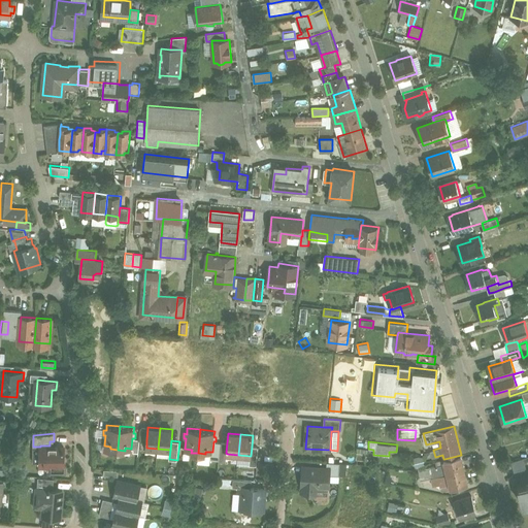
[(227,442),(221,442),(219,461),(226,462),(227,454),(226,453),(227,442)]
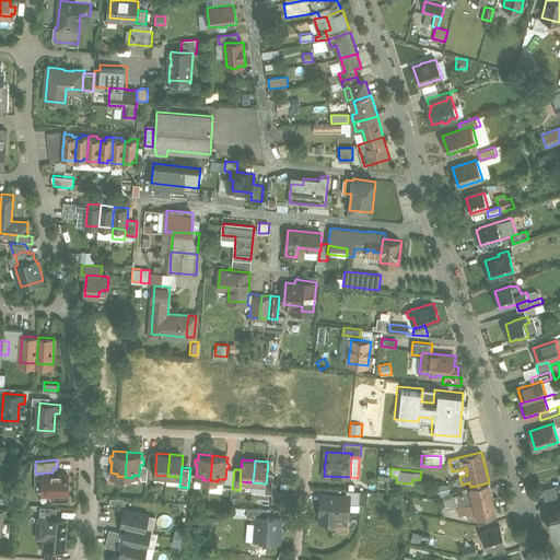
[(53,473),(43,473),(43,474),(43,493),(54,493),(68,493),(68,492),(68,473),(53,473)]
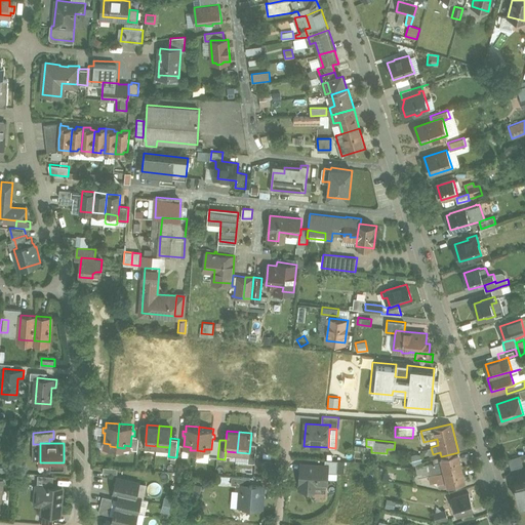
[(257,444),(250,444),(249,453),(248,462),(255,462),(257,444)]
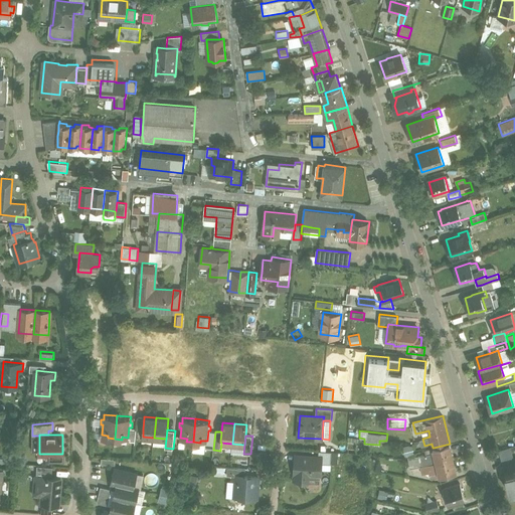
[(404,455),(413,453),(411,444),(402,446),(404,455)]
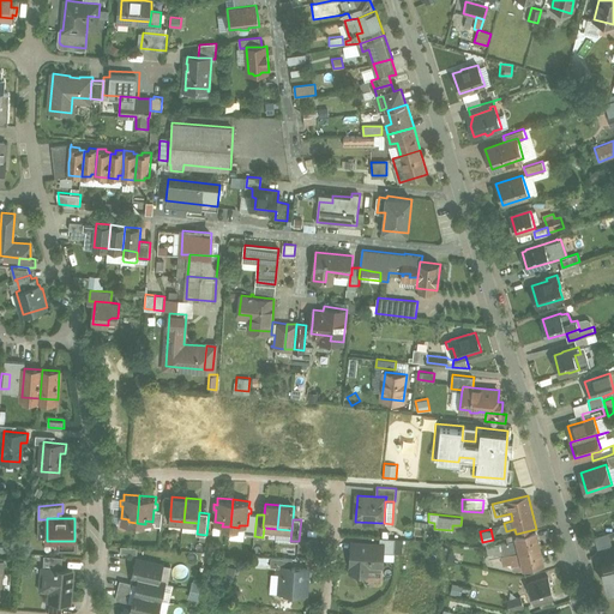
[(536,529),(517,534),(518,539),(509,541),(512,552),(521,549),(521,551),(540,545),(536,529)]
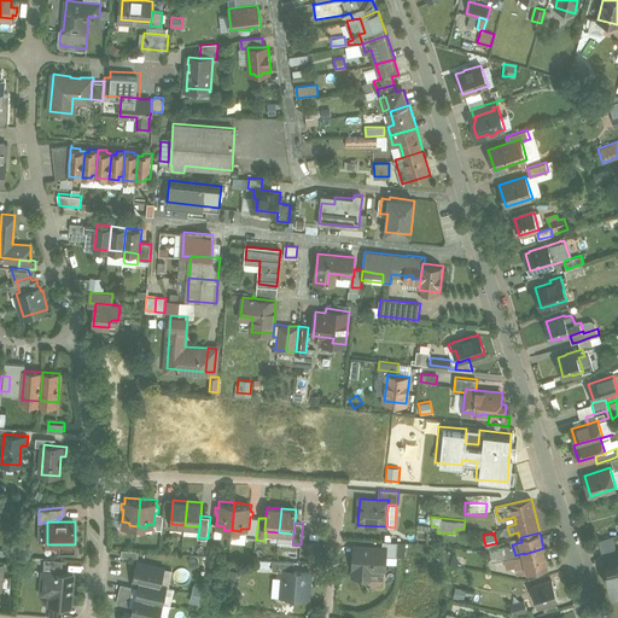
[(617,555),(613,536),(598,540),(604,560),(617,555)]
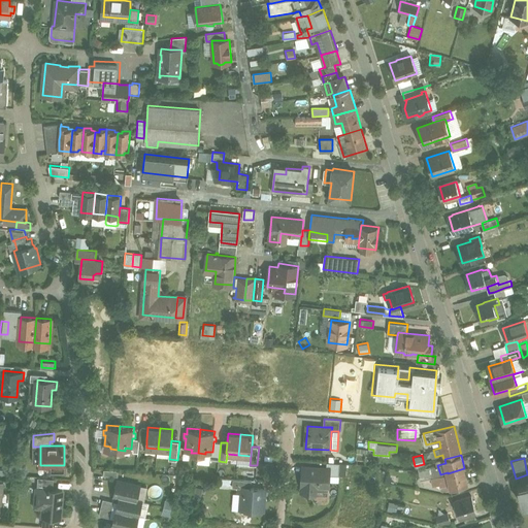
[(340,462),(327,461),(327,467),(326,474),(329,474),(339,475),(340,462)]
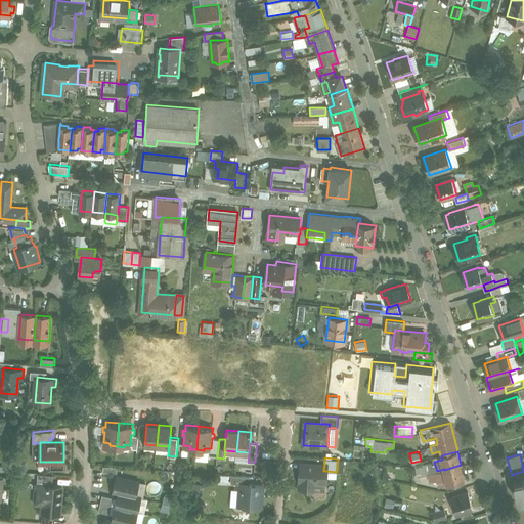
[(434,462),(428,464),(430,474),(437,472),(437,471),(434,462)]
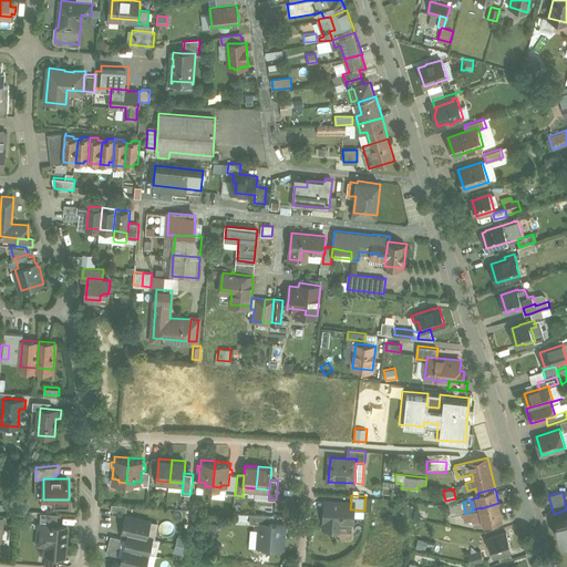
[(351,502),(326,501),(325,521),(325,527),(337,528),(338,522),(353,523),(353,509),(350,509),(351,502)]
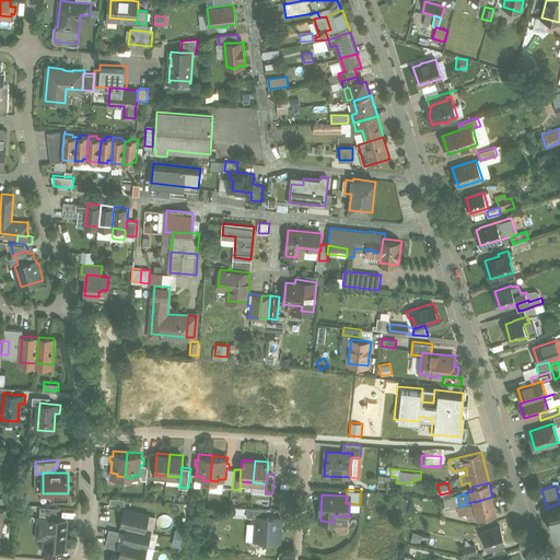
[(457,496),(451,497),(453,508),(459,506),(457,496)]
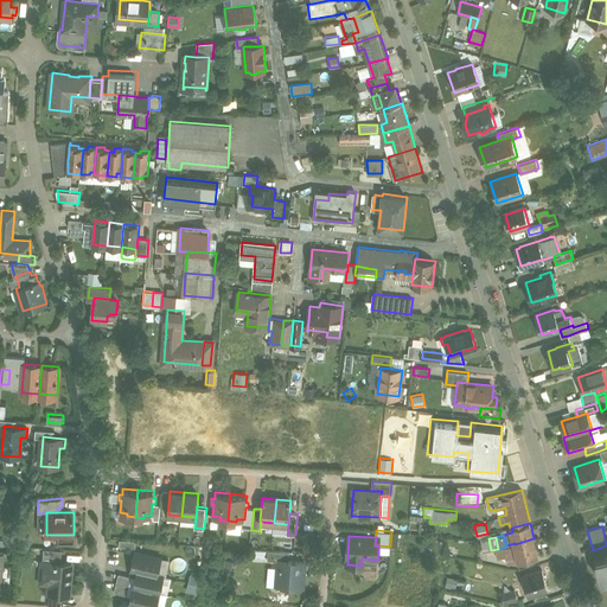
[(489,538),(481,540),(485,551),(491,550),(489,538)]
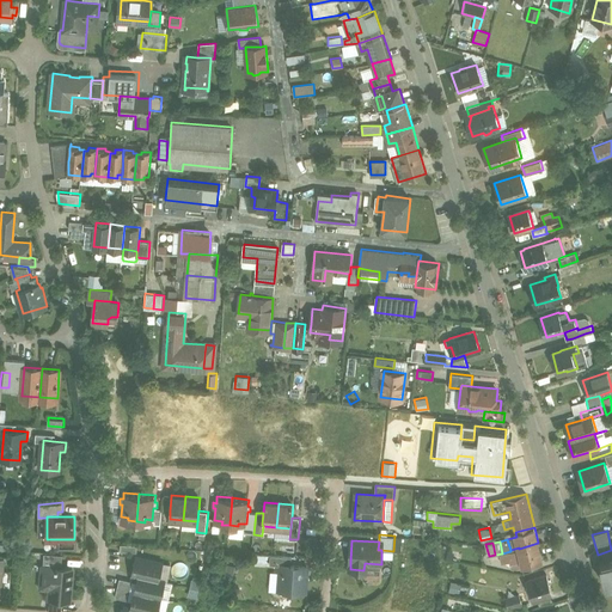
[(538,543),(519,549),(519,548),(510,550),(510,551),(512,558),(512,560),(521,558),(522,565),(543,560),(538,543)]
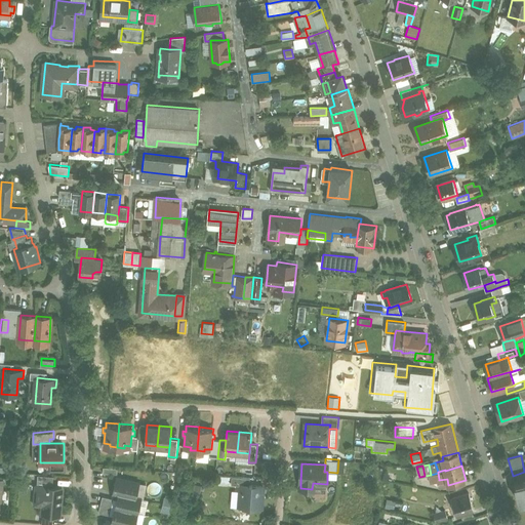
[(54,475),(39,474),(38,484),(53,486),(54,475)]
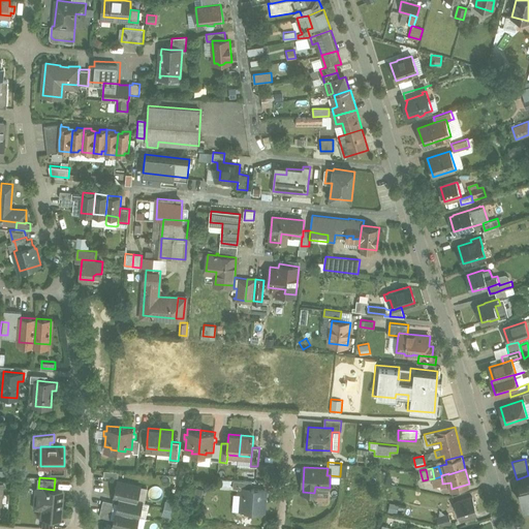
[(252,480),(234,478),(234,487),(245,488),(245,487),(252,488),(252,480)]
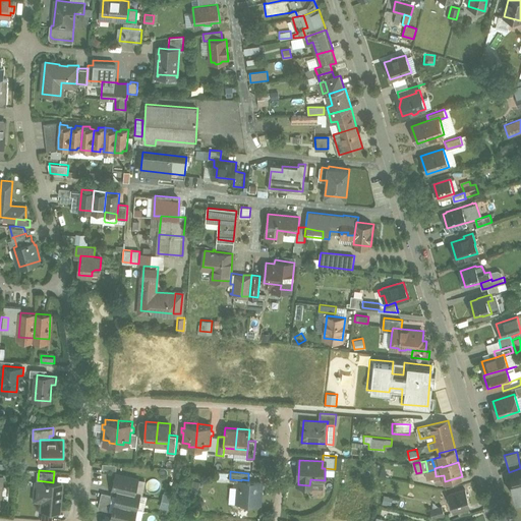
[(138,478),(116,473),(113,488),(118,489),(134,493),(135,493),(138,478)]
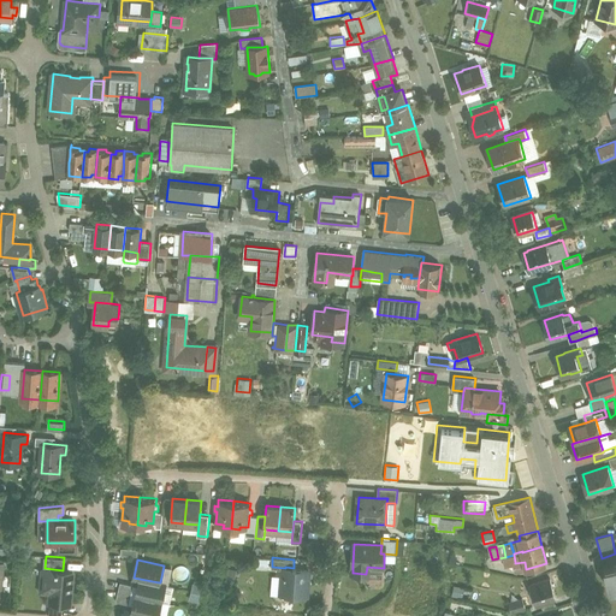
[(615,563),(603,567),(609,590),(615,587),(615,563)]
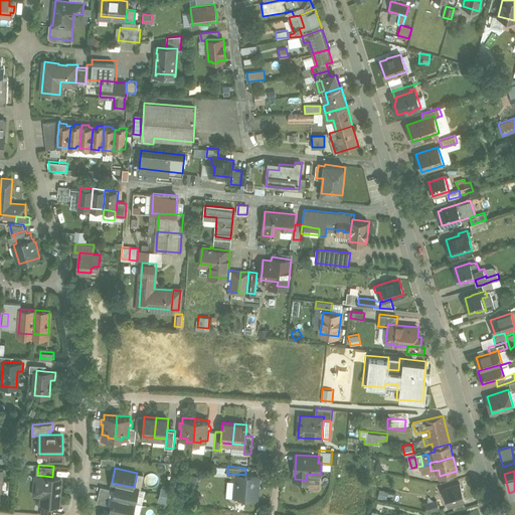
[(245,475),(238,474),(238,475),(236,496),(255,497),(258,476),(245,475)]
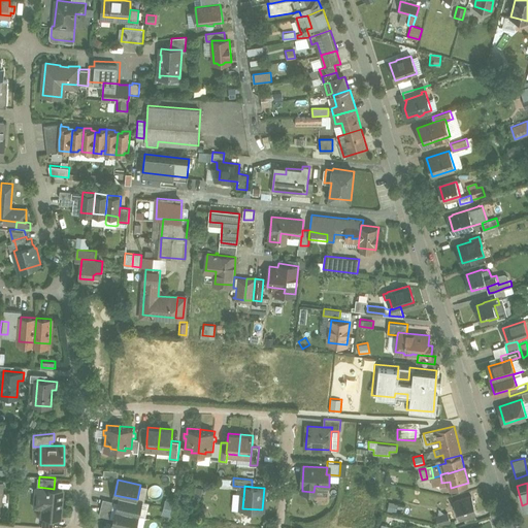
[(329,487),(315,486),(314,492),(314,494),(328,495),(329,487)]
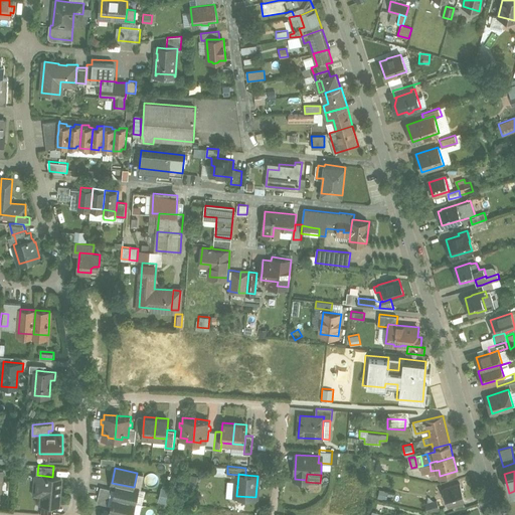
[(37,475),(36,475),(36,486),(43,486),(42,503),(59,504),(61,478),(52,477),(37,475)]
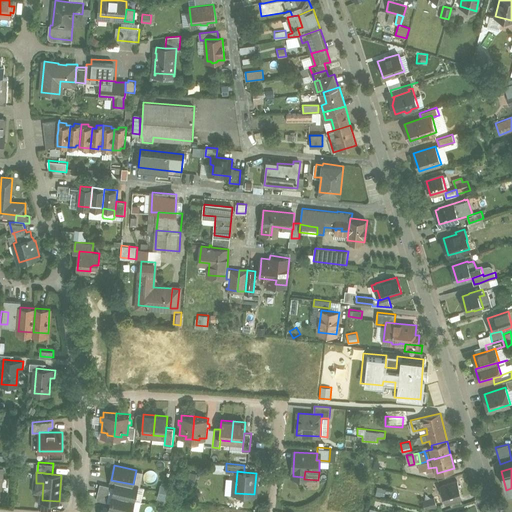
[(132,484),(116,481),(113,494),(134,499),(138,485),(133,484),(132,484)]
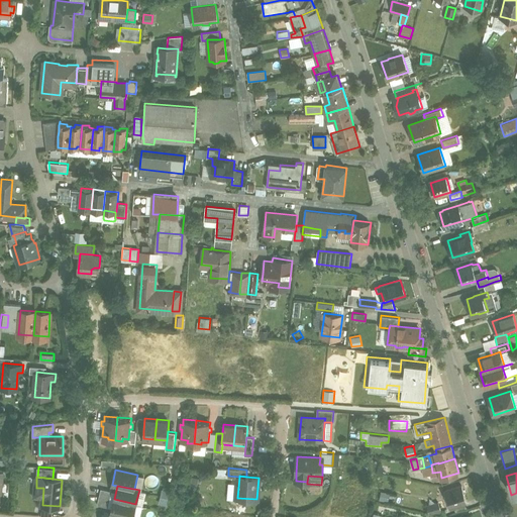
[(462,486),(445,491),(450,506),(467,501),(462,486)]
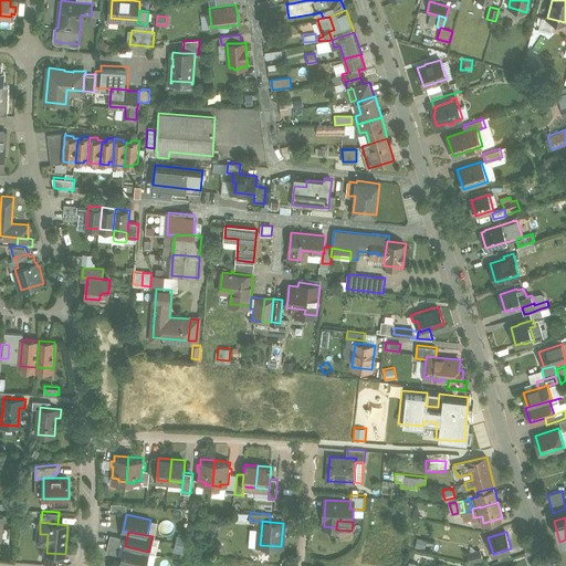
[(124,537),(111,534),(108,543),(122,546),(124,537)]
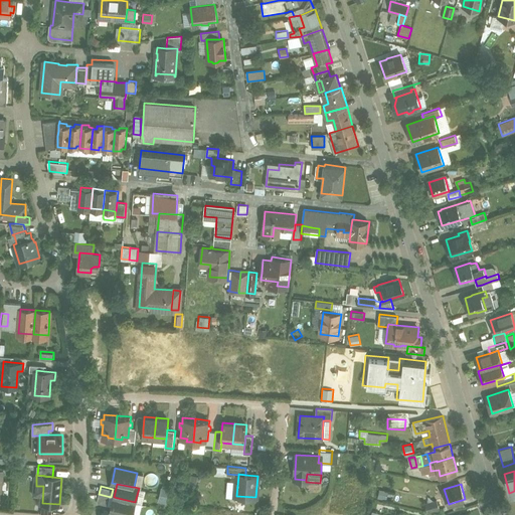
[(167,489),(161,488),(158,500),(164,502),(167,489)]
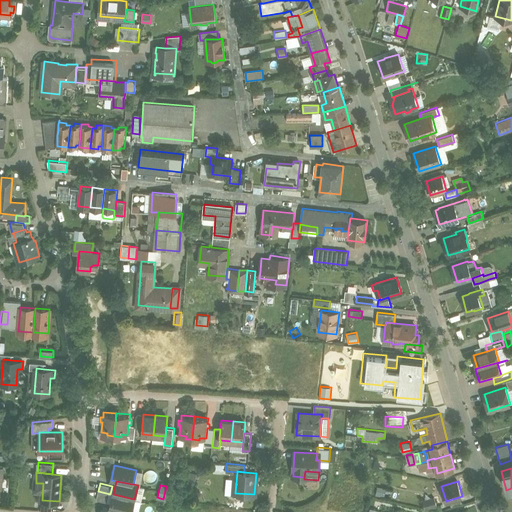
[(376,486),(375,494),(384,495),(384,487),(376,486)]
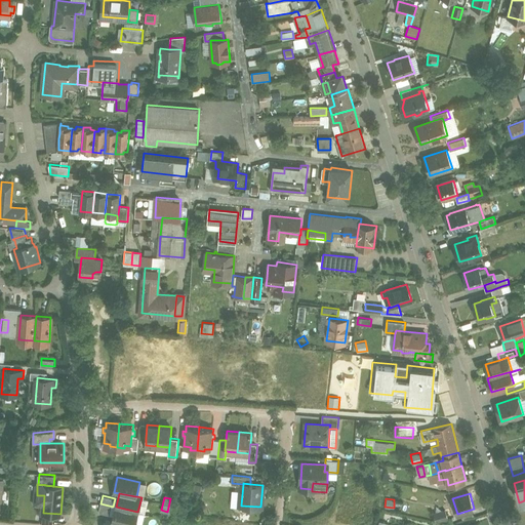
[(113,507),(101,503),(98,512),(111,514),(113,507)]
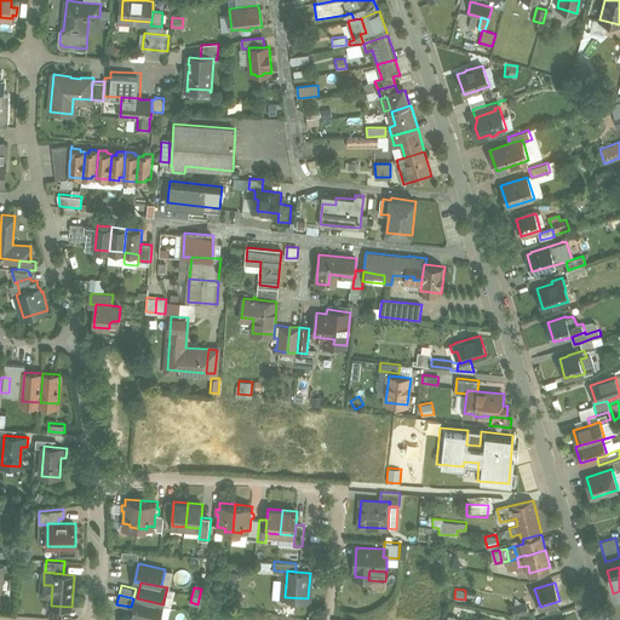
[(159,619),(162,604),(137,598),(133,615),(153,619),(151,619),(159,619)]
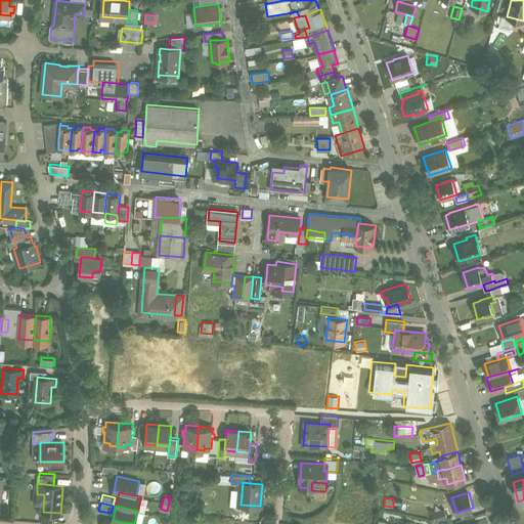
[(445,509),(434,513),(436,520),(447,517),(445,509)]
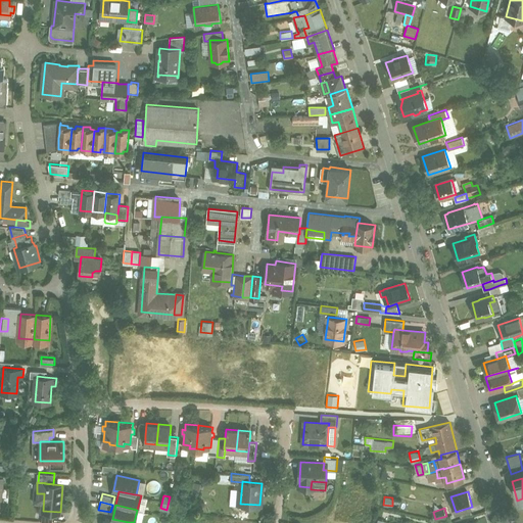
[(53,515),(42,513),(41,520),(52,522),(53,515)]
